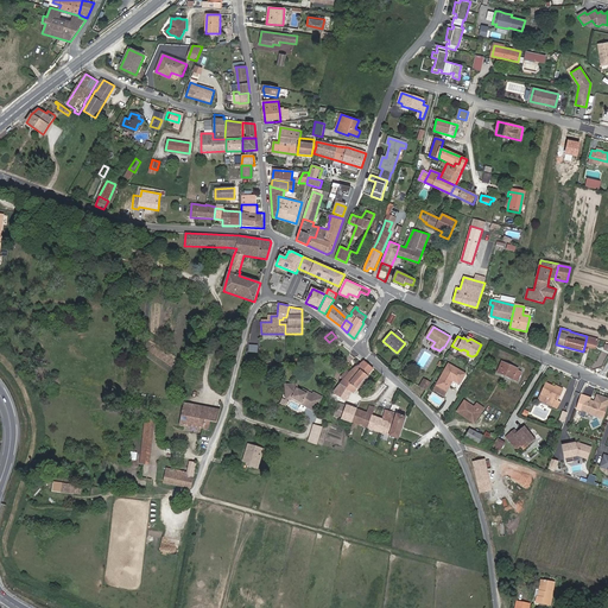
[(599,340),(587,336),(584,347),(596,349),(597,347),(599,341),(599,340)]
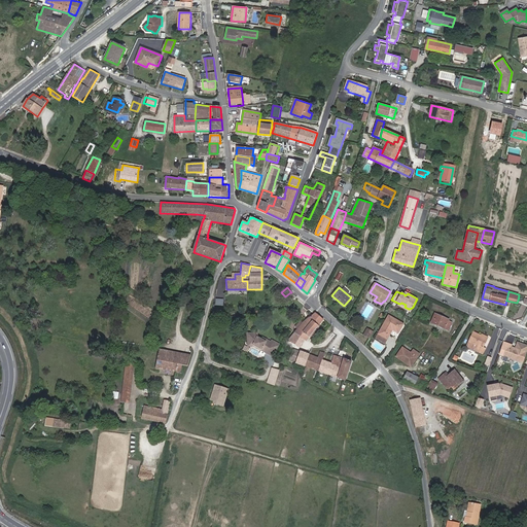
[(399,304),(398,305),(410,312),(412,308),(409,309),(405,307),(406,305),(401,303),(399,304)]
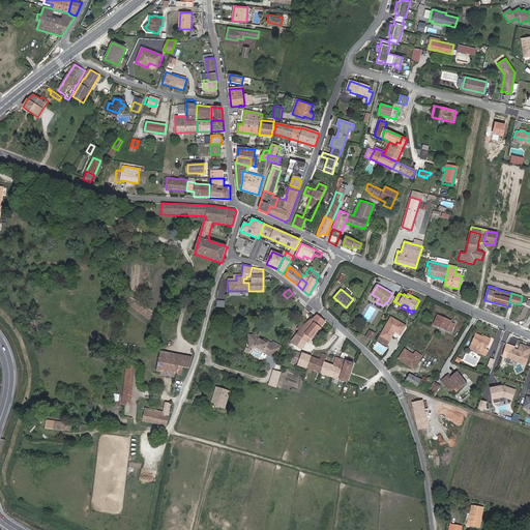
[(325,322),(317,315),(304,324),(290,343),(301,349),(305,342),(307,343),(325,322)]
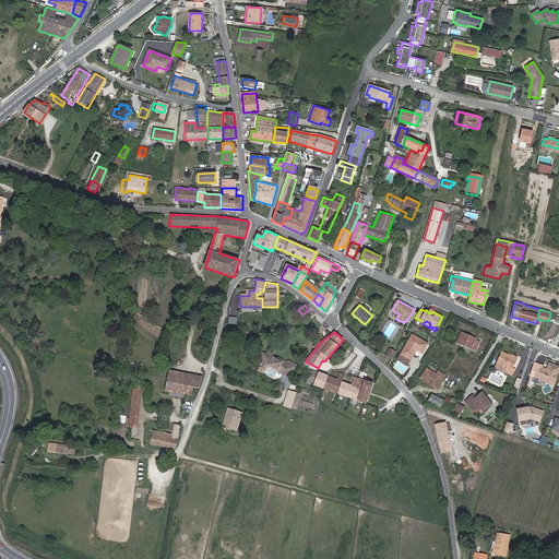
[(458,342),(475,349),(478,342),(475,340),(475,339),(462,333),(458,342)]
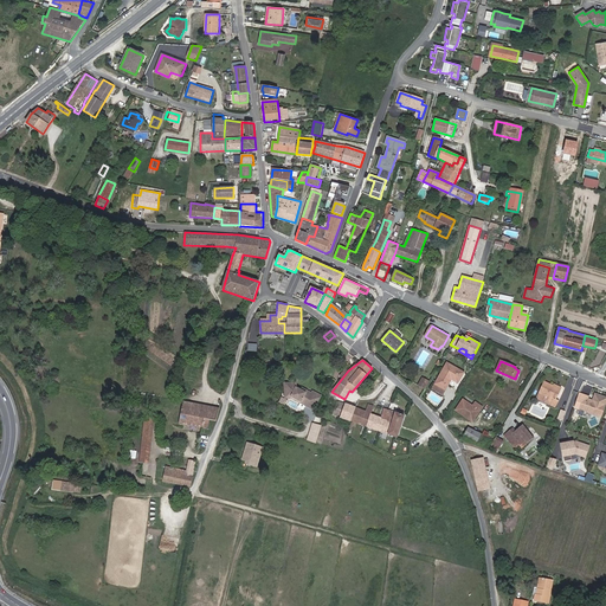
[(446,362),(434,384),(445,389),(451,379),(458,382),(464,372),(446,362)]
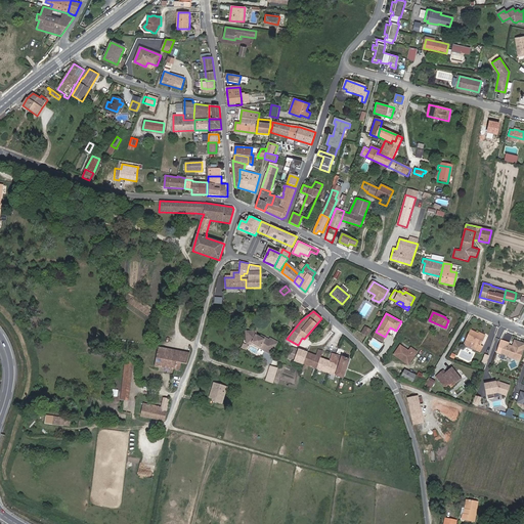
[(367,337),(370,330),(365,326),(361,333),(367,337)]
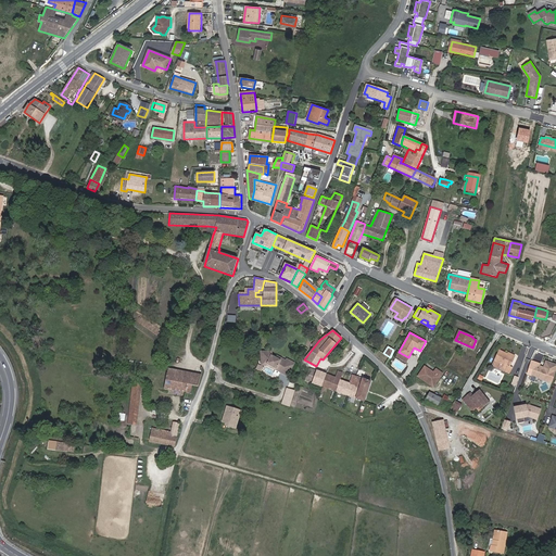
[(498,351),(495,361),(504,364),(502,369),(509,373),(512,367),(509,366),(514,356),(498,351)]
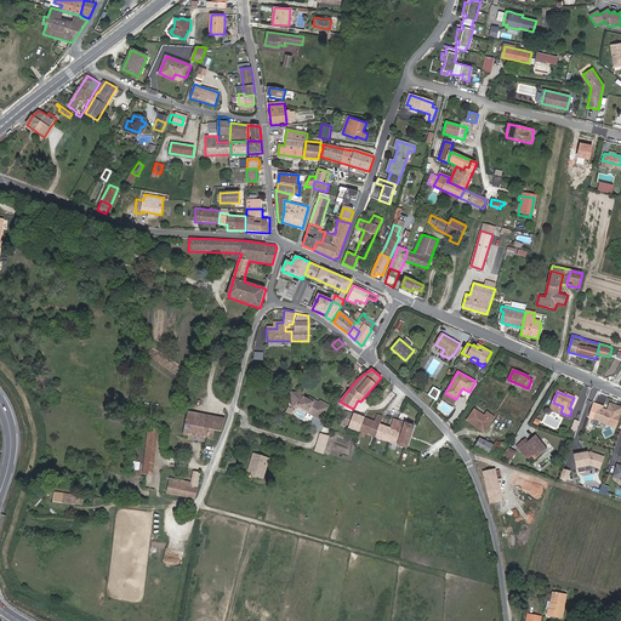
[(291,393),(292,406),(298,406),(308,411),(311,409),(315,411),(313,416),(322,420),(329,406),(320,402),(319,404),(313,402),(313,403),(309,402),(303,398),(303,393),(291,393)]
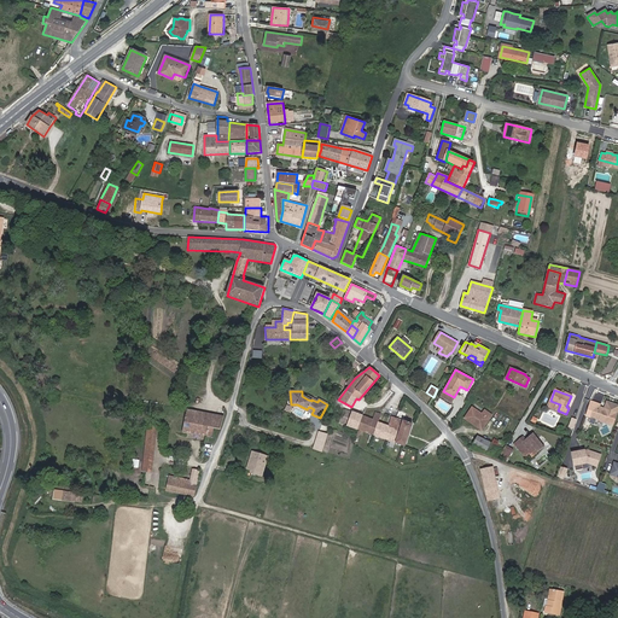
[(454,397),(443,391),(441,396),(450,402),(454,397)]
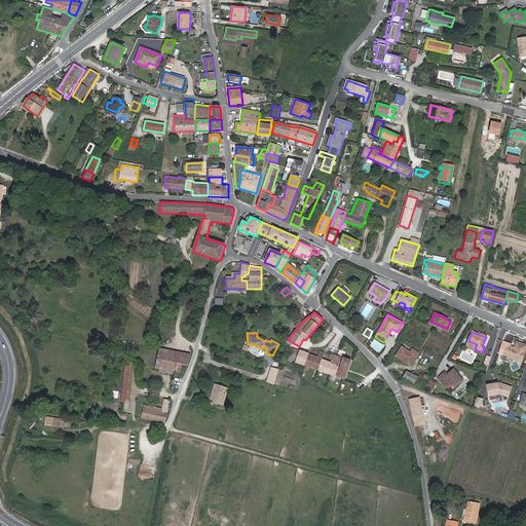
[(477,344),(468,341),(466,346),(475,349),(477,344)]
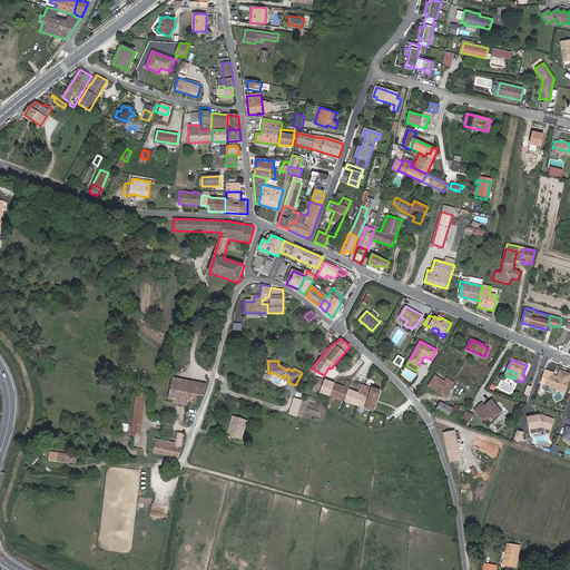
[(558,376),(549,373),(544,384),(566,391),(569,381),(561,377),(560,379),(559,379),(558,376)]
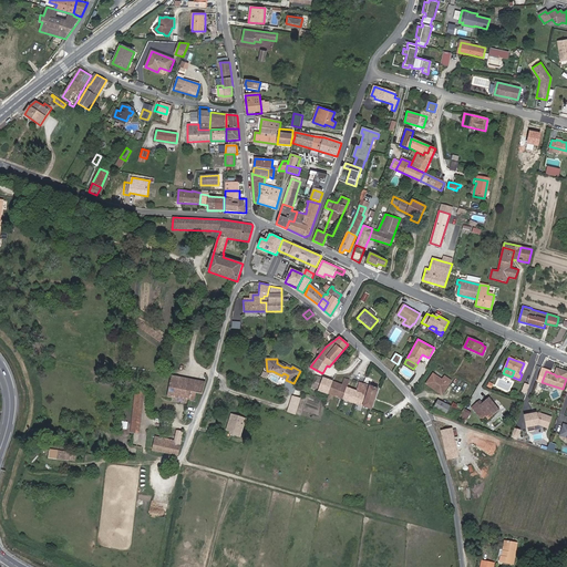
[(426,384),(435,391),(436,389),(443,393),(451,381),(444,377),(442,380),(433,373),(426,384)]
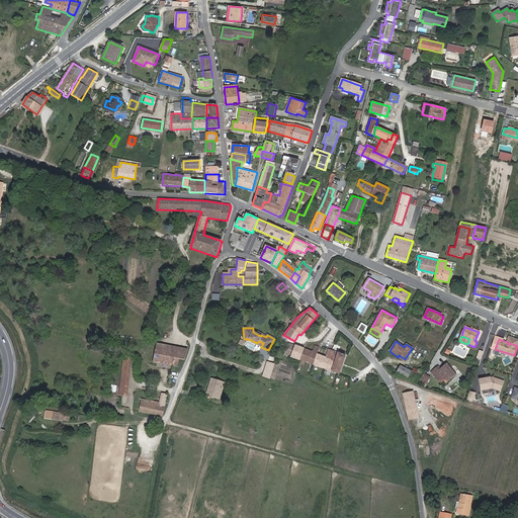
[(184,360),(187,349),(157,342),(153,361),(173,364),(177,365),(178,359),(184,360)]
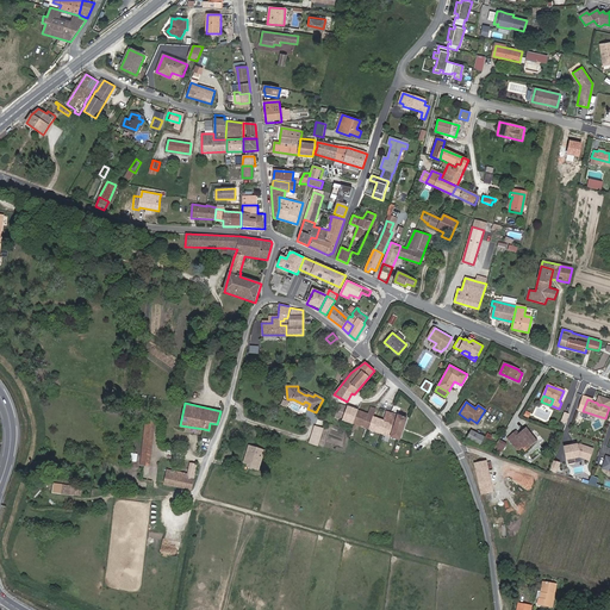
[(335,418),(354,424),(358,411),(340,404),(335,418)]
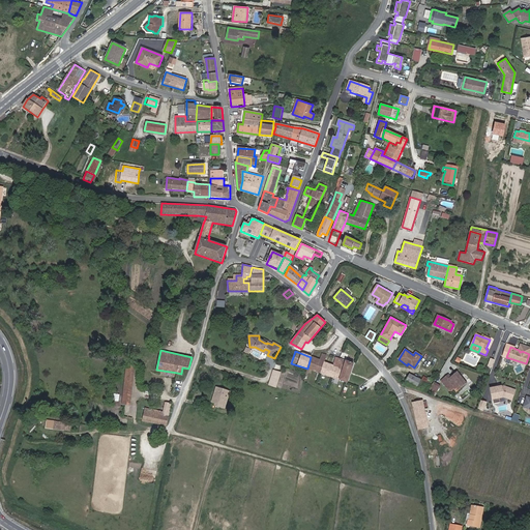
[(311,357),(307,369),(308,369),(307,373),(310,374),(312,370),(347,383),(353,364),(335,358),(333,364),(324,361),(326,357),(321,356),(320,360),(311,357)]
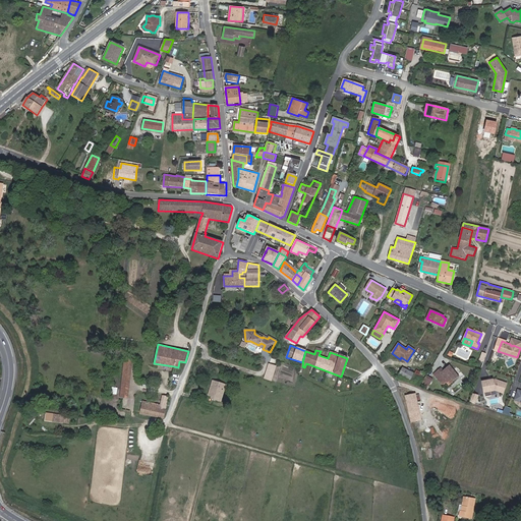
[(120,398),(122,398),(128,399),(132,361),(124,360),(120,398)]
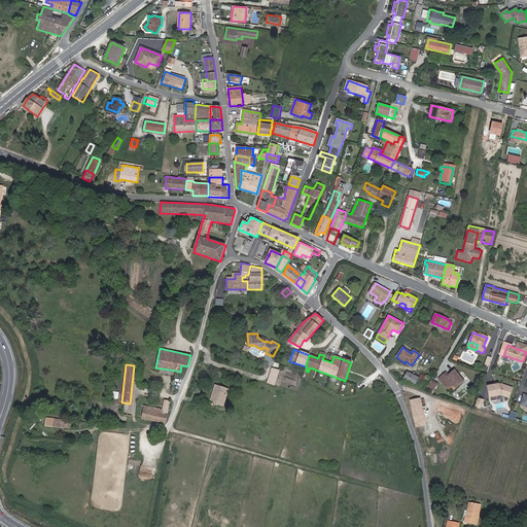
[(455,371),(448,376),(446,374),(438,379),(446,388),(453,382),(457,388),(464,382),(455,371)]
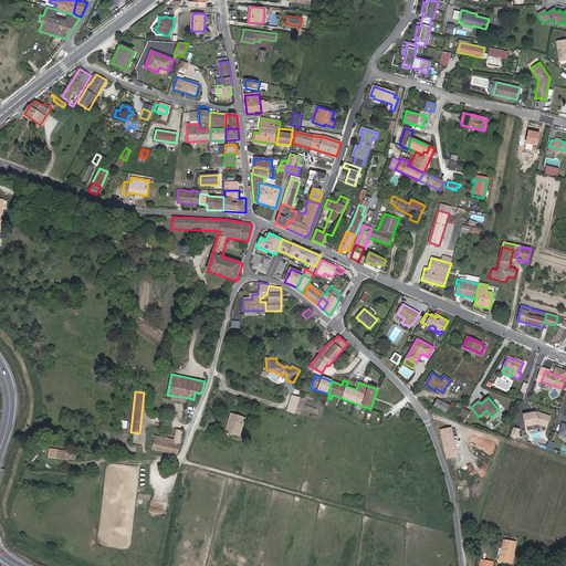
[(433,407),(449,415),(452,407),(437,399),(433,407)]
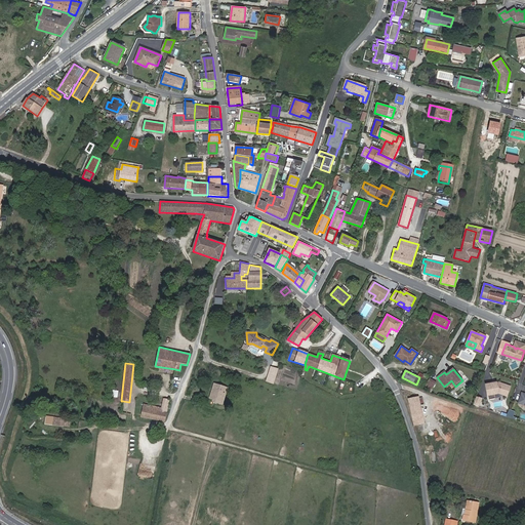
[(430,378),(427,385),(433,388),(436,382),(430,378)]
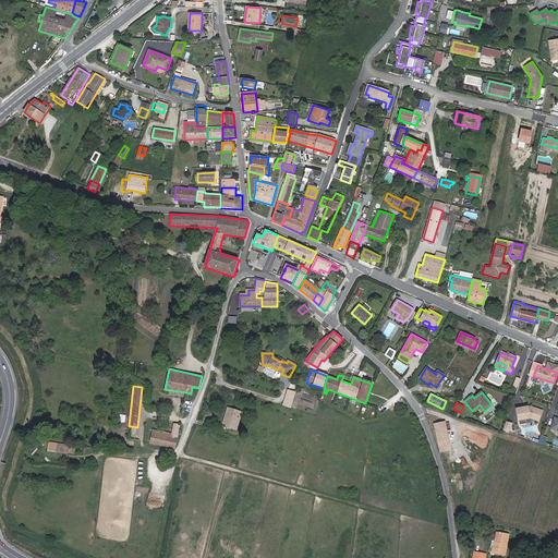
[(538,421),(543,411),(531,407),(517,410),(520,425),(528,424),(526,419),(530,417),(538,421)]
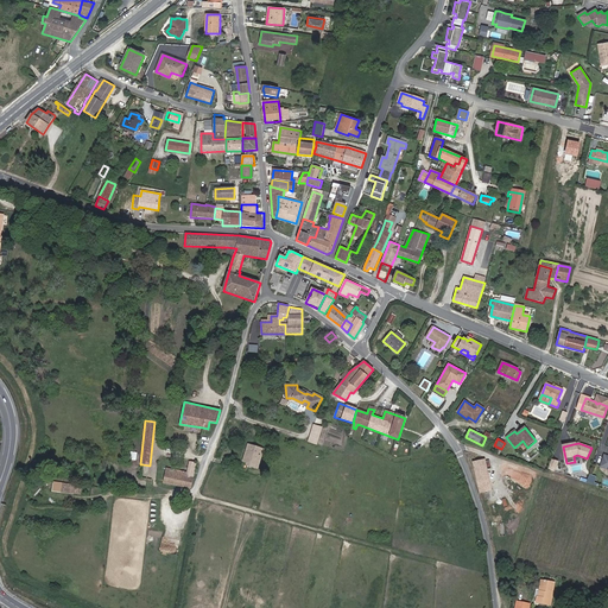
[(264,449),(259,448),(248,444),(246,453),(249,454),(257,456),(255,458),(260,460),(264,449)]
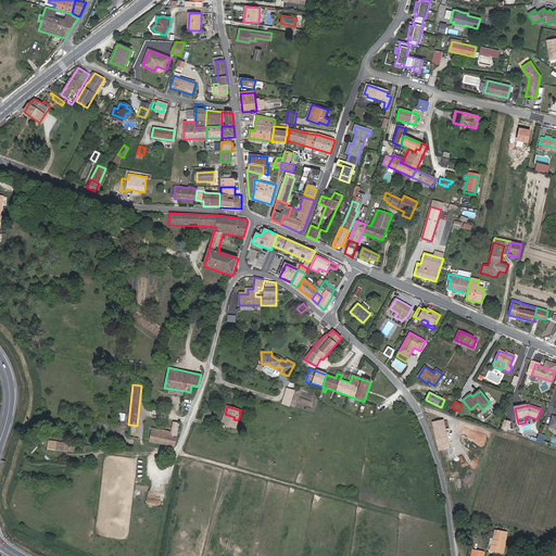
[(447,413),(455,416),(458,411),(452,407),(447,413)]
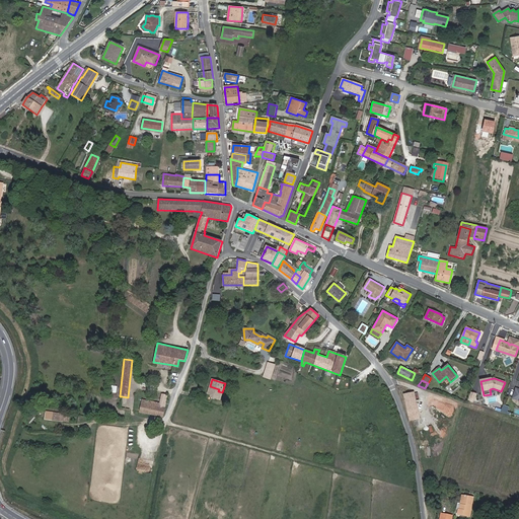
[(403,394),(409,412),(418,409),(413,391),(403,394)]
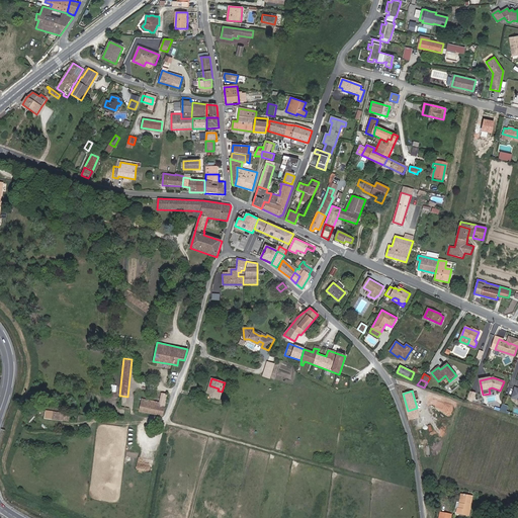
[(163,416),(167,395),(161,394),(159,406),(158,405),(158,402),(152,401),(151,404),(145,403),(141,402),(139,412),(163,416)]
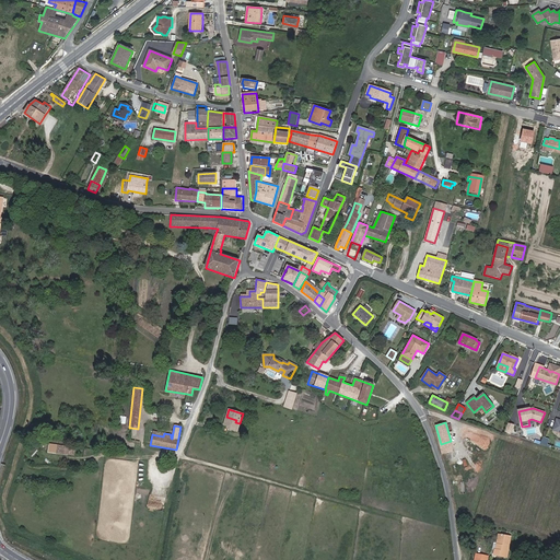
[(546,446),(549,440),(543,436),(539,444),(546,446)]
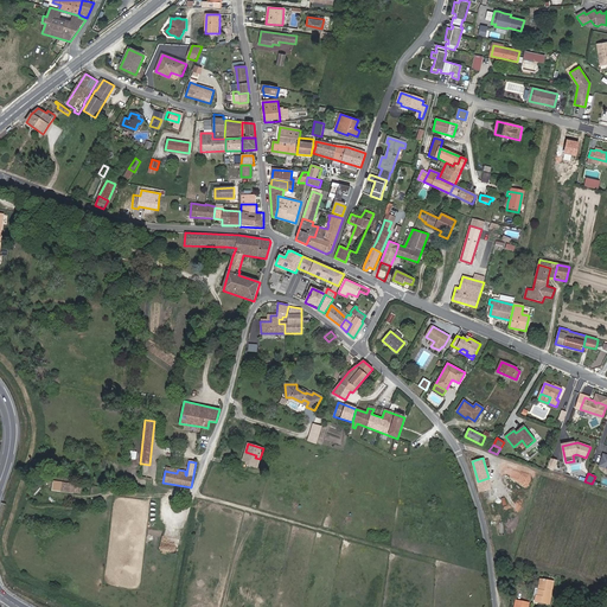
[(76,493),(77,485),(59,483),(59,492),(76,493)]
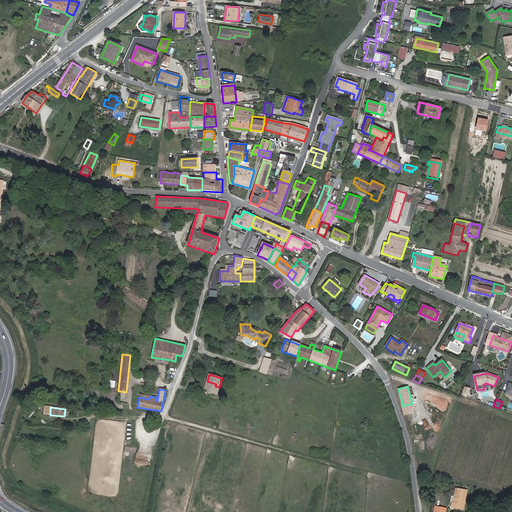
[(451,500),(450,505),(462,508),(467,489),(457,487),(455,493),(454,493),(453,492),(453,494),(451,493),(449,500),(451,500)]
